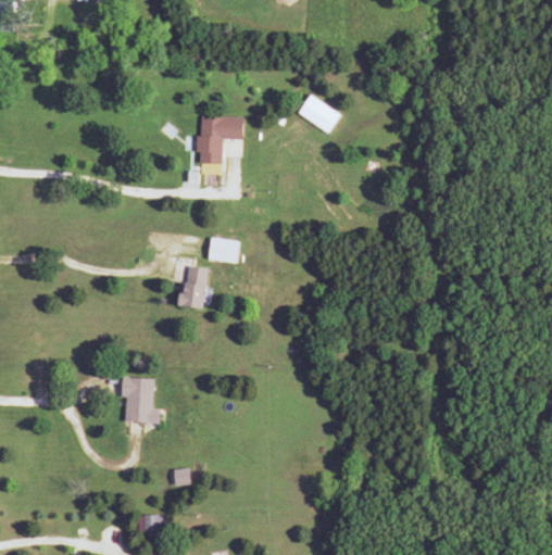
[(13,1),(0,0),(0,32),(13,32),(13,1)]
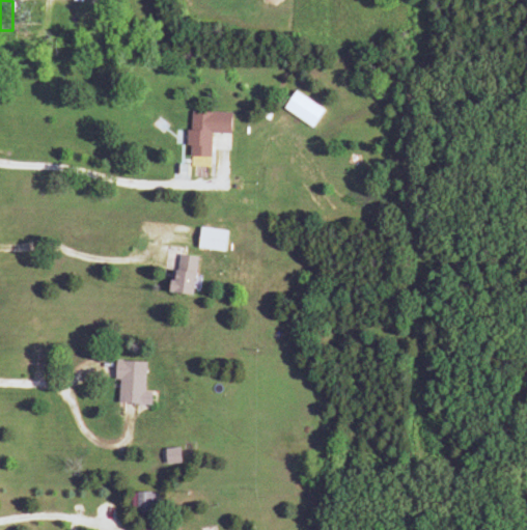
[(283,108),(313,128),(325,110),(295,90),(283,108)]
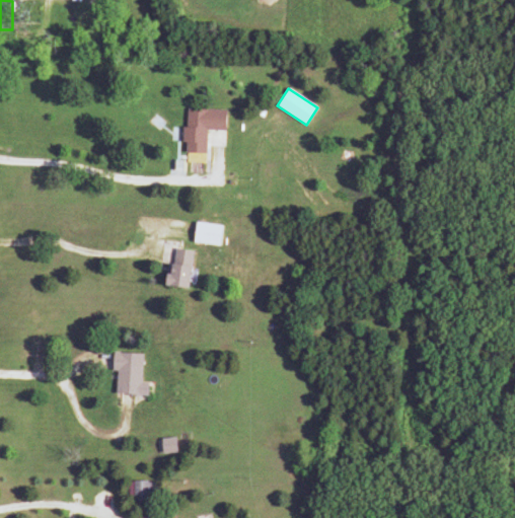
[(226,130),(226,108),(185,108),(185,152),(207,152),(207,130),(226,130)]
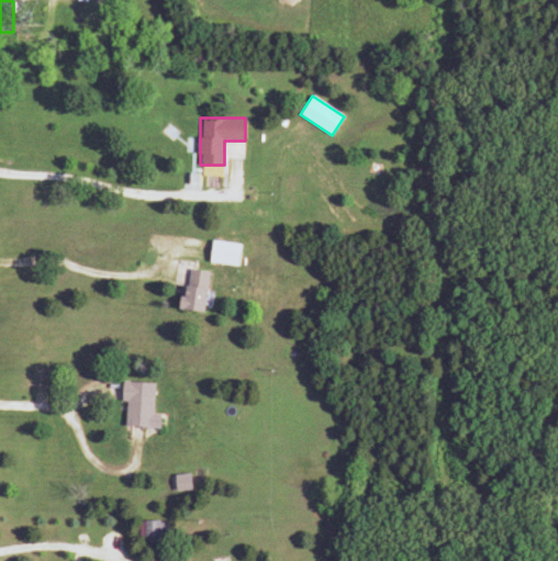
[(238,264),(238,243),(211,243),(211,264),(238,264)]
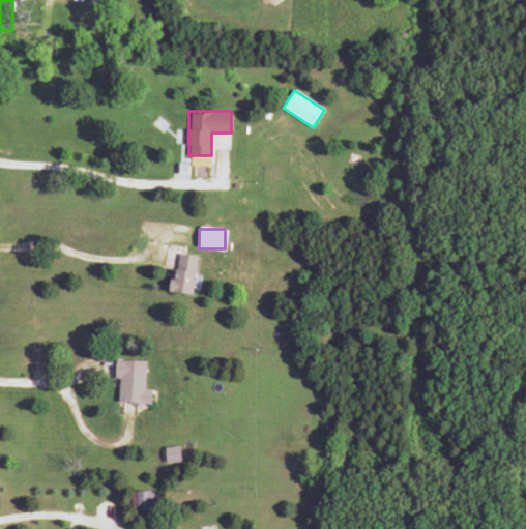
[(192,293),(197,256),(180,254),(178,269),(171,268),(168,290),(192,293)]
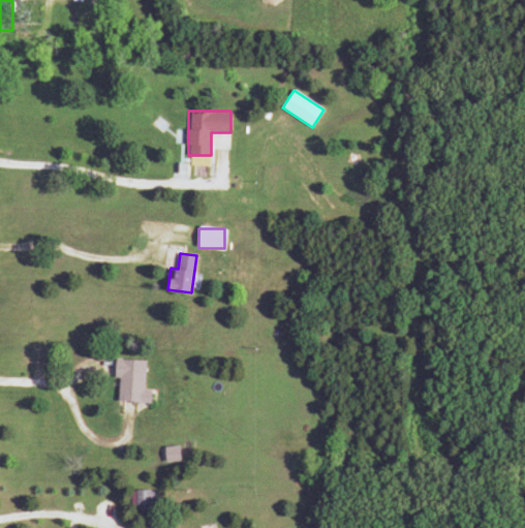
[(145,360),(117,359),(116,401),(144,401),(145,360)]
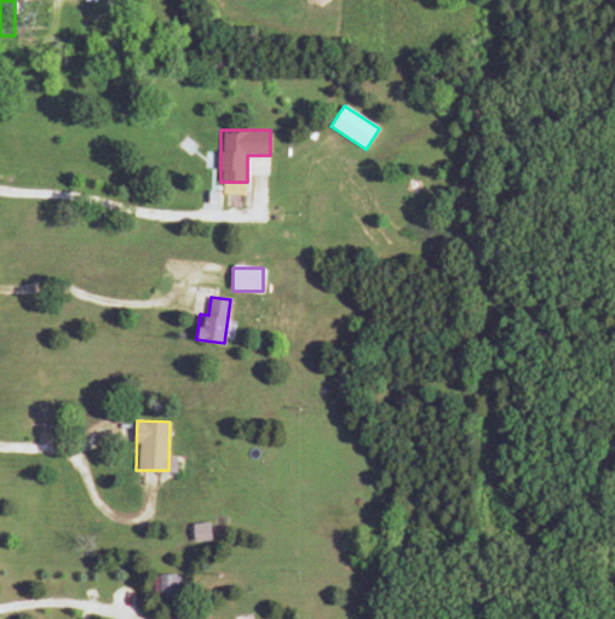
[(160,594),(182,594),(182,573),(160,573),(160,594)]
